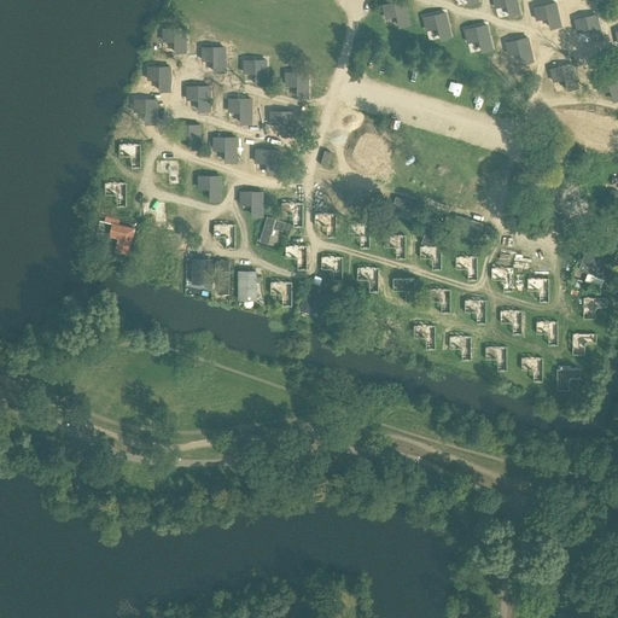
[(403,0),(383,5),(385,17),(396,16),(397,17),(400,27),(409,24),(403,0)]
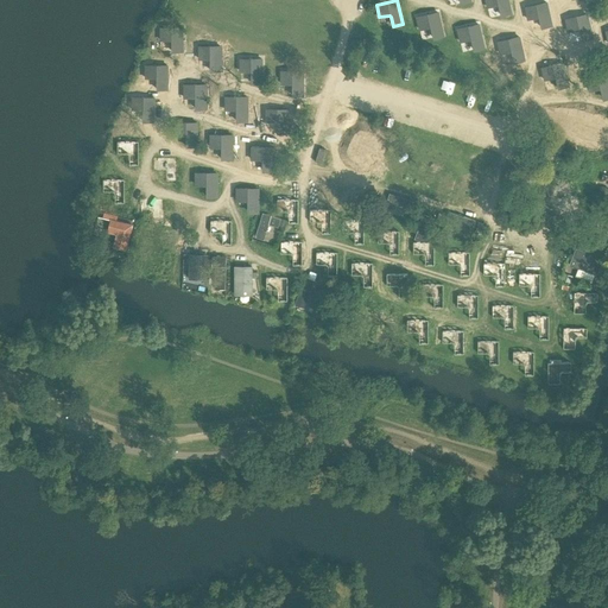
[(511,14),(507,0),(485,0),(487,7),(498,5),(499,6),(501,16),(511,14)]
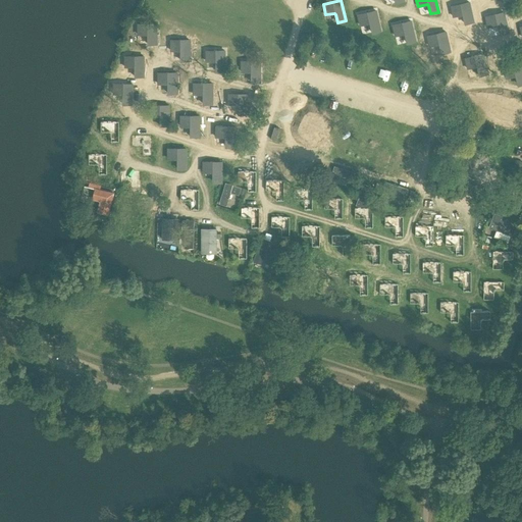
[(469,2),(451,6),(453,16),(462,14),(463,15),(465,23),(473,21),(469,2)]
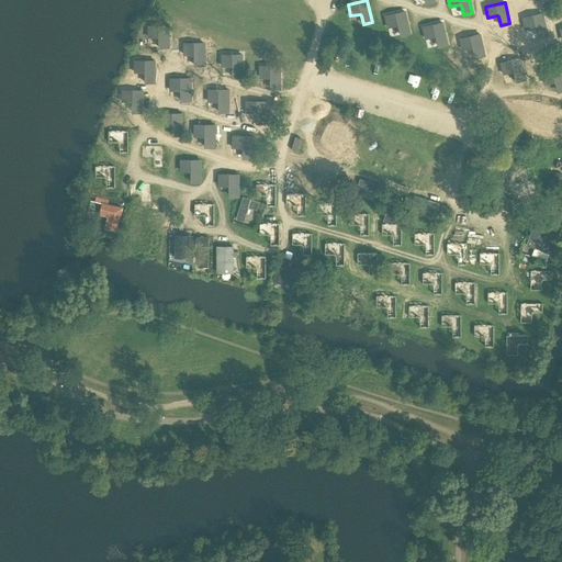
[(409,33),(404,11),(385,15),(388,26),(396,25),(398,26),(401,35),(409,33)]
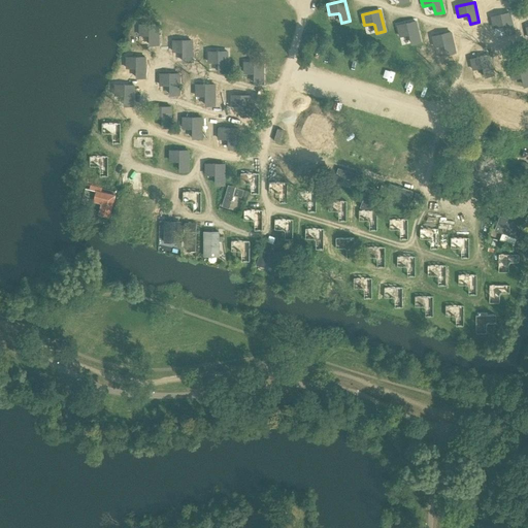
[(514,33),(509,12),(491,17),(494,27),(502,26),(504,27),(506,35),(514,33)]
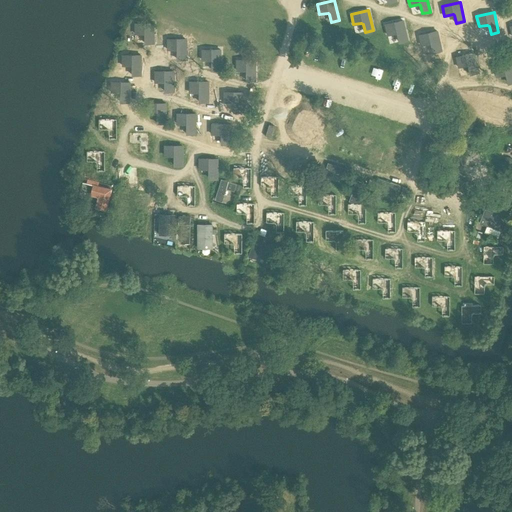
[(407,41),(402,21),(385,25),(387,35),(396,33),(397,35),(399,43),(407,41)]
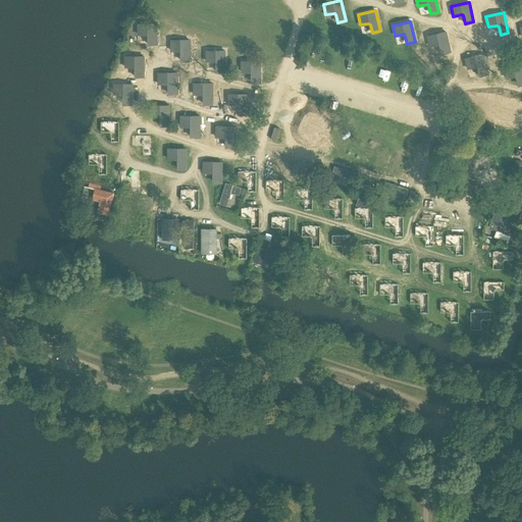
[(156,44),(156,23),(138,23),(138,36),(147,36),(148,37),(148,45),(156,44)]
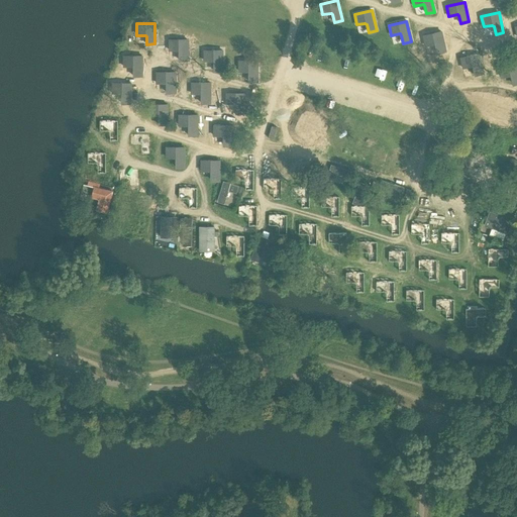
[(440,31),(423,35),(425,45),(434,43),(435,44),(437,54),(445,52),(440,31)]
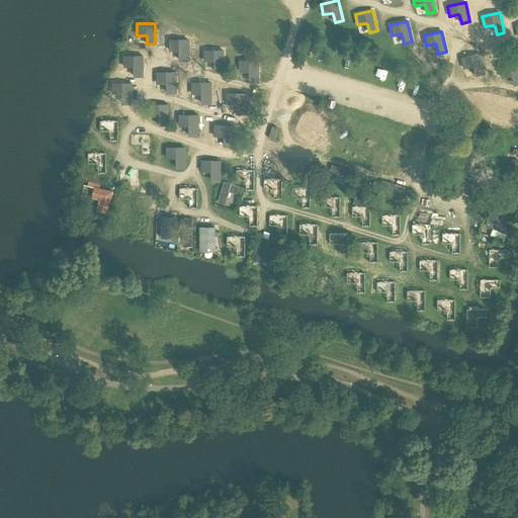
[(188,61),(187,40),(169,40),(169,51),(178,51),(179,52),(180,61),(188,61)]
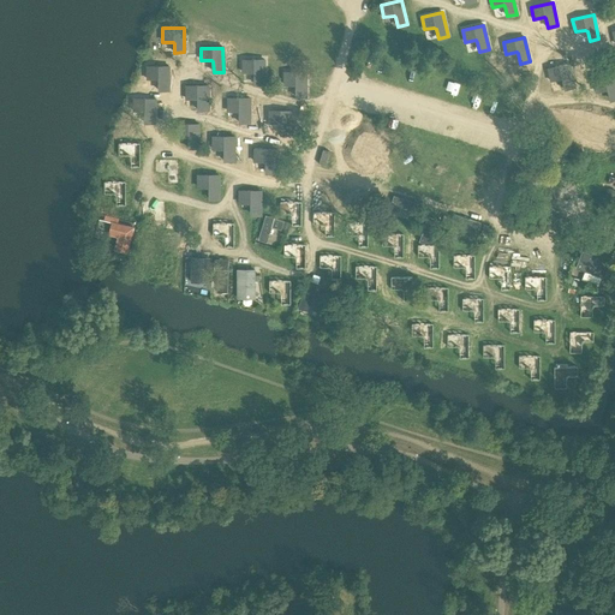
[(264,84),(264,60),(243,60),(243,72),(254,72),(255,75),(255,84),(264,84)]
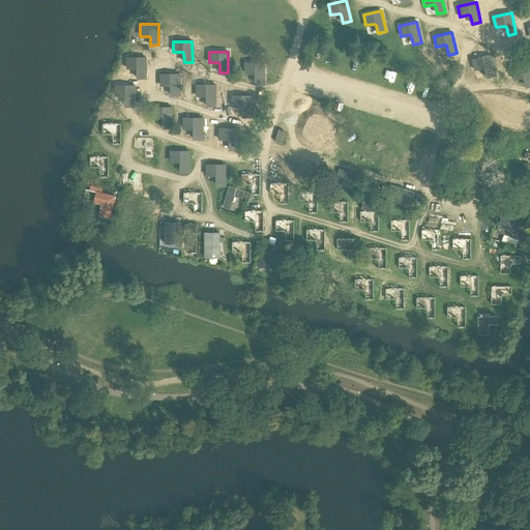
[(491,55),(472,59),(474,69),(483,67),(484,68),(487,78),(495,76),(491,55)]
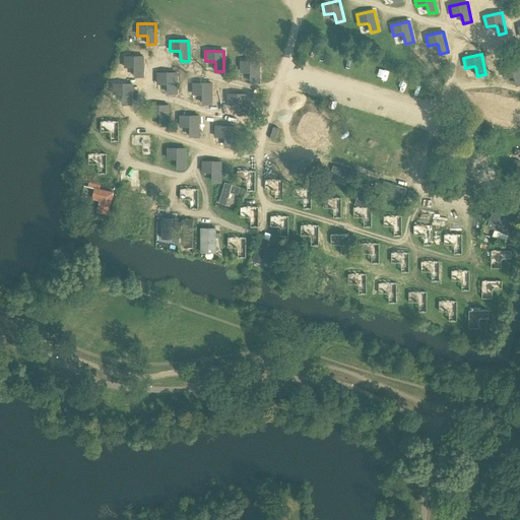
[(142,76),(142,56),(124,56),(124,67),(133,67),(134,68),(134,76),(142,76)]
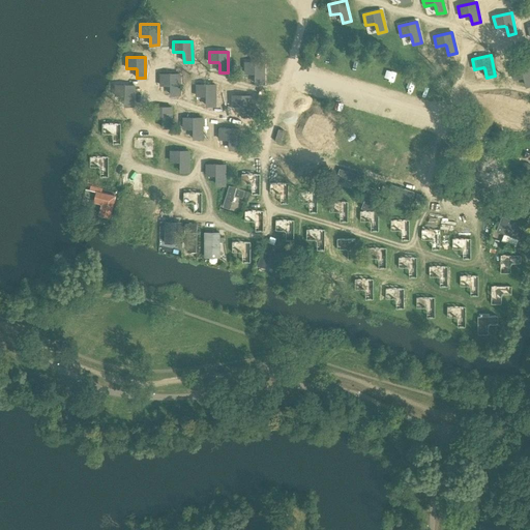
[(264,83),(264,62),(245,62),(245,74),(254,74),(256,75),(256,83),(264,83)]
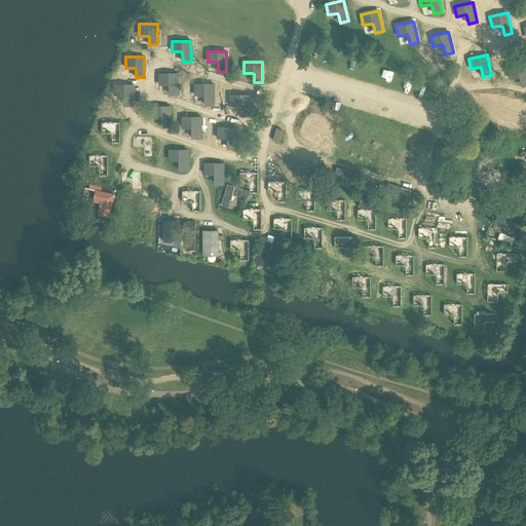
[(522,86),(525,84),(525,67),(525,64),(508,69),(510,79),(518,77),(520,78),(522,86)]
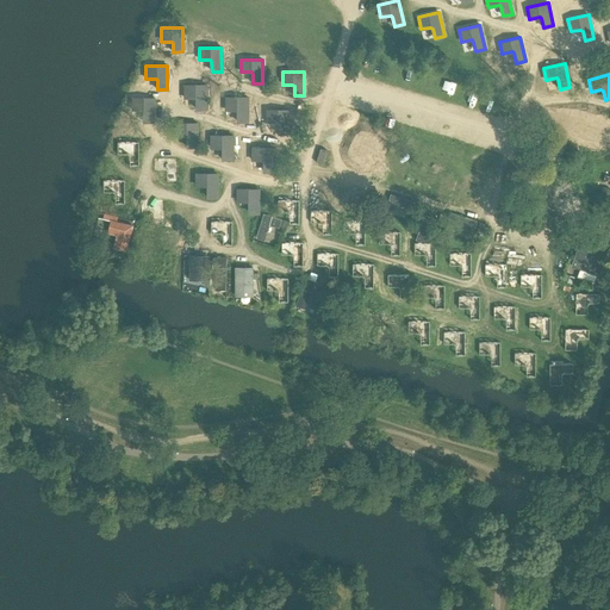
[(206,110),(206,86),(185,86),(185,98),(195,98),(197,99),(197,110),(206,110)]
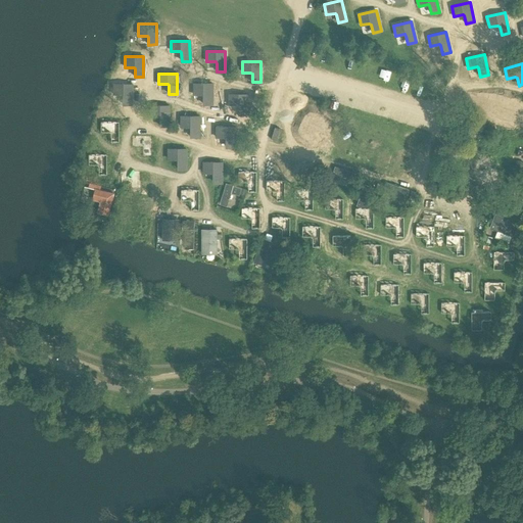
[(132,104),(132,85),(113,84),(113,94),(123,95),(124,96),(124,104),(132,104)]
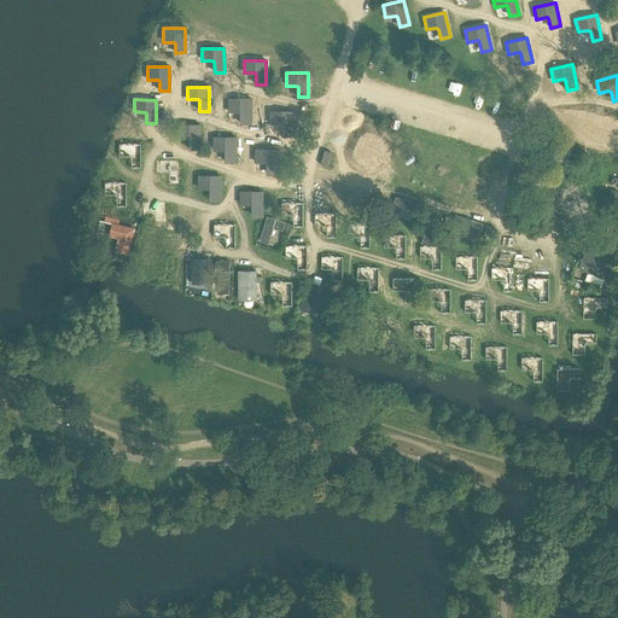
[(251,123),(251,99),(229,99),(229,111),(239,111),(242,114),(240,123),(251,123)]
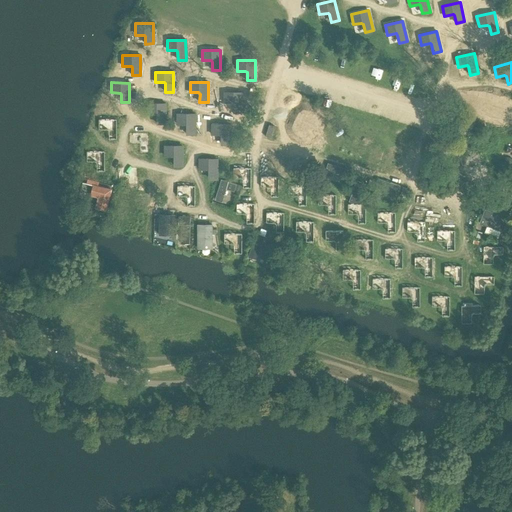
[(242,112),(242,92),(224,92),(224,102),(232,103),(234,104),(234,112),(242,112)]
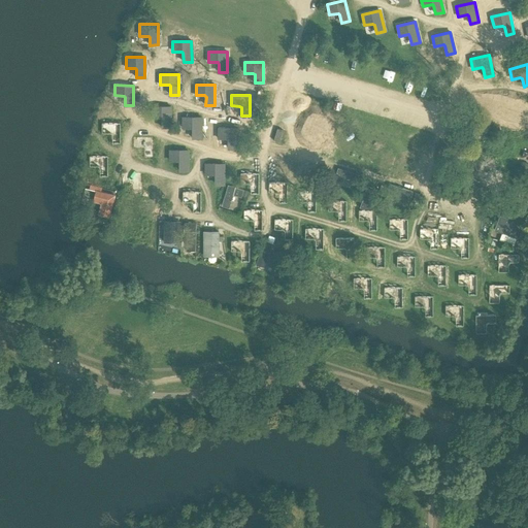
[(171,128),(170,107),(152,107),(152,118),(160,118),(162,120),(162,128),(171,128)]
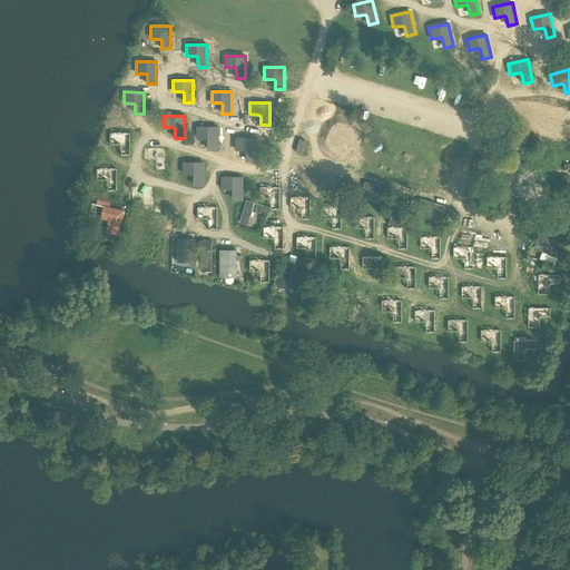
[(217,149),(217,127),(197,127),(197,138),(206,138),(208,140),(208,149),(217,149)]
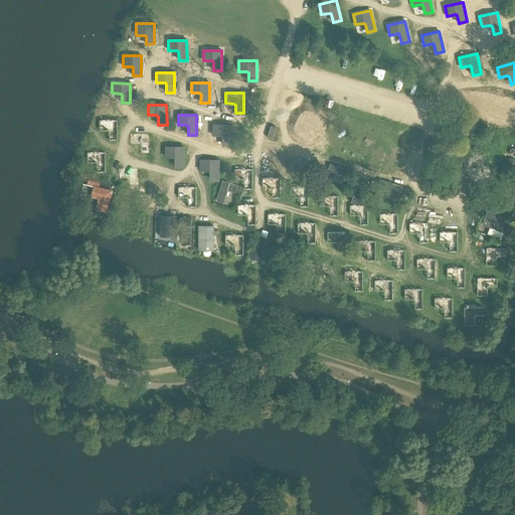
[(110,139),(118,139),(118,119),(100,119),(100,129),(108,129),(110,131),(110,139)]
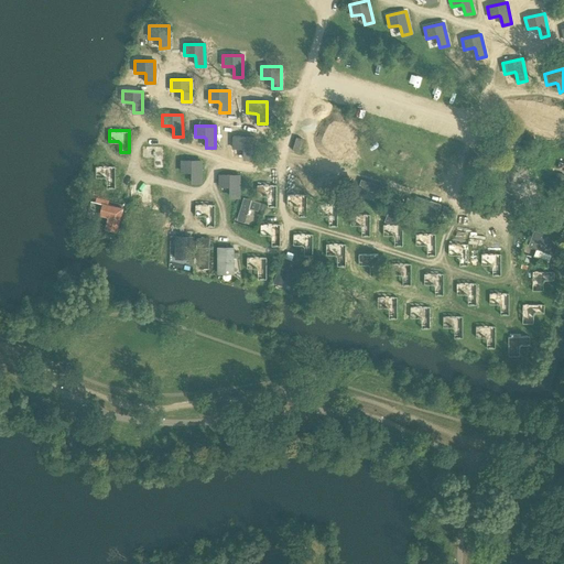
[(252,159),(252,137),(234,137),(232,148),(242,149),(243,150),(243,159),(252,159)]
